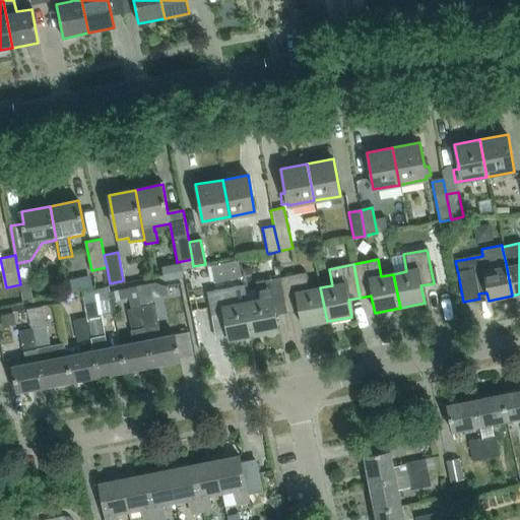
[(181,265),(161,268),(165,282),(184,279),(181,265)]
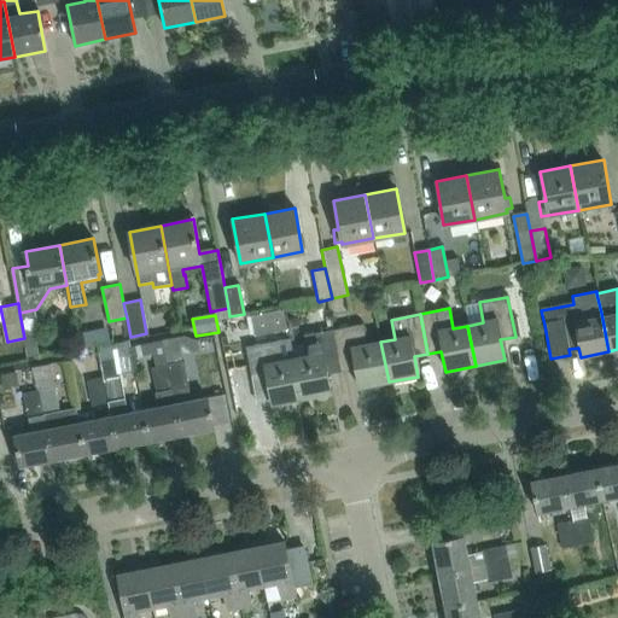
[(389,382),(380,342),(366,344),(362,325),(332,331),(340,372),(354,368),(357,388),(389,382)]
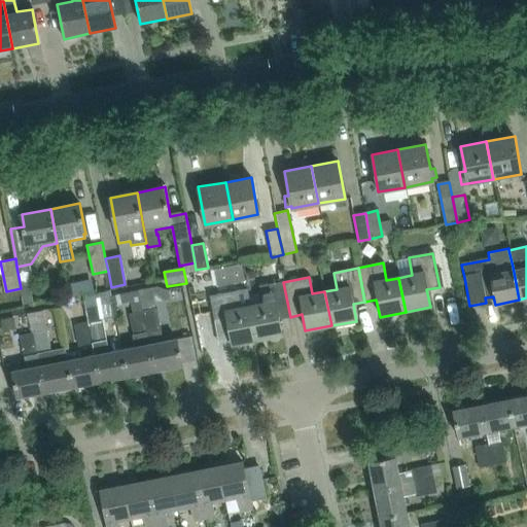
[(290,317),(283,282),(259,286),(262,304),(250,307),(256,341),(281,336),(278,319),(290,317)]
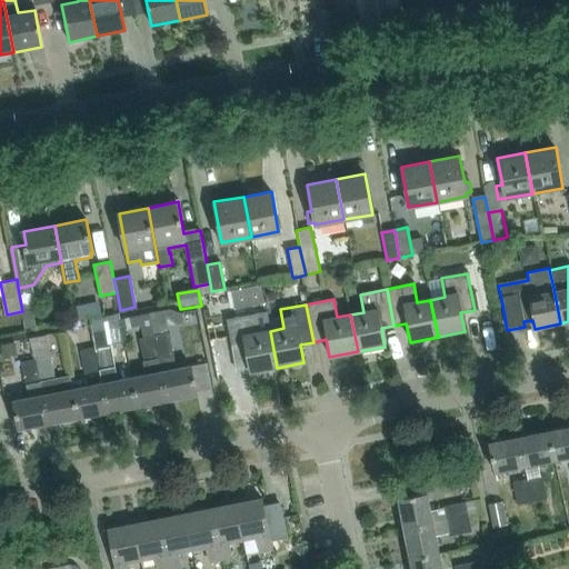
[(168,335),(167,327),(163,310),(149,313),(153,337),(167,335),(168,335)]
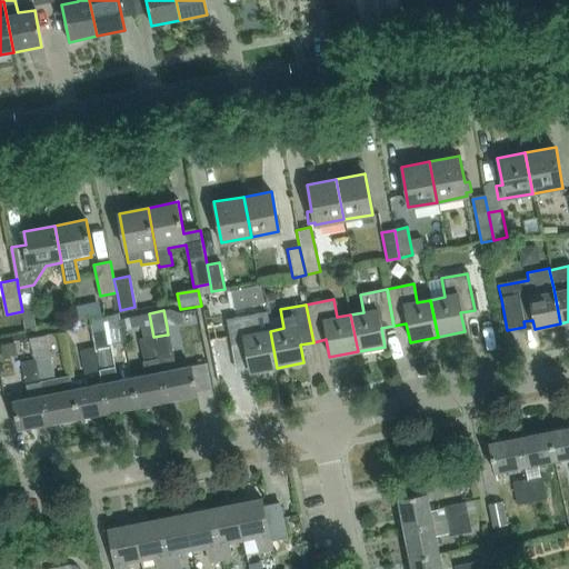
[(102,315),(89,317),(95,349),(108,347),(102,315)]
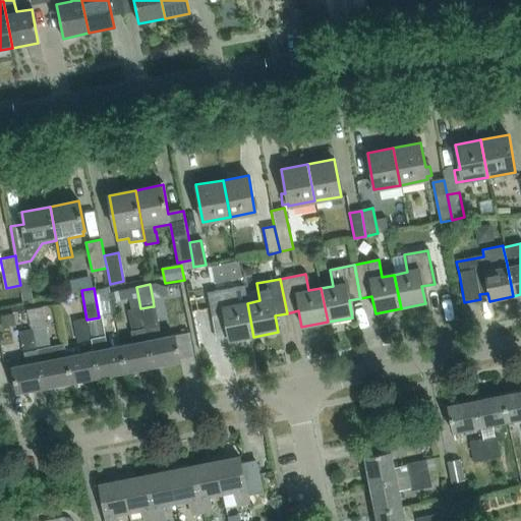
[(253,337),(247,303),(235,305),(232,288),(207,292),(212,315),(222,313),(228,342),(253,337)]
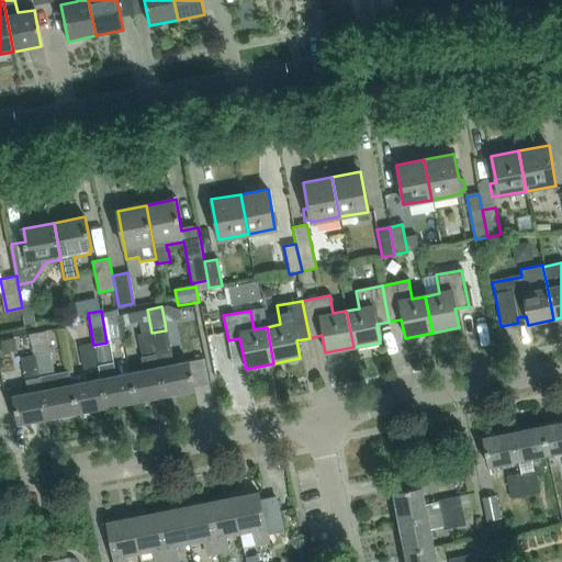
[(142,335),(149,334),(147,322),(139,324),(142,335)]
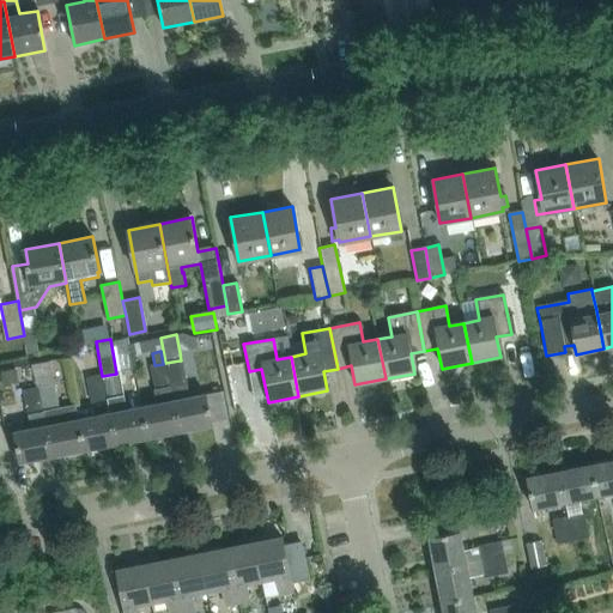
[(163,364),(177,434),(210,428),(204,396),(187,399),(184,384),(180,360),(163,364)]
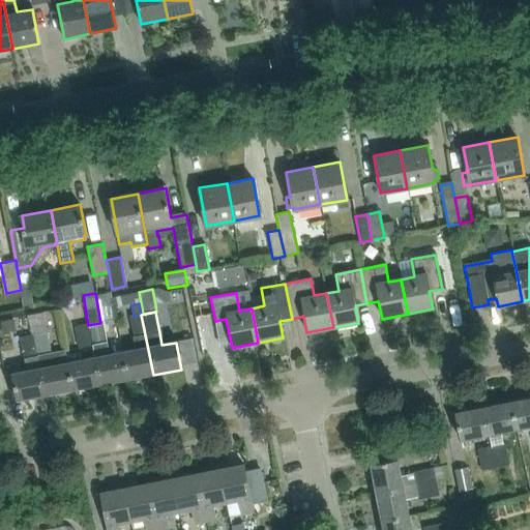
[(125,380),(153,375),(141,315),(134,316),(127,317),(134,351),(120,353),(125,380)]
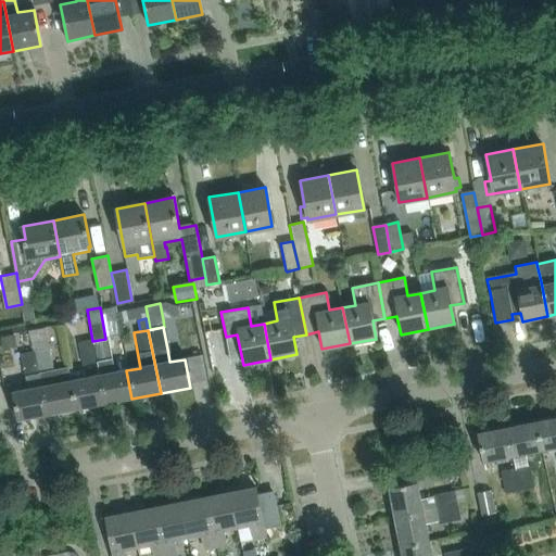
[(15,335),(0,337),(3,351),(17,349),(15,335)]
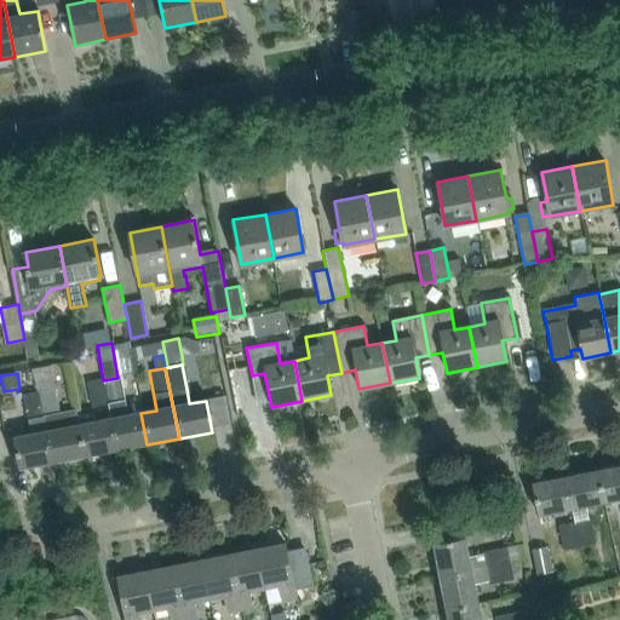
[(115,451),(147,445),(141,413),(125,417),(118,378),(103,380),(101,380),(105,405),(109,420),(115,451)]
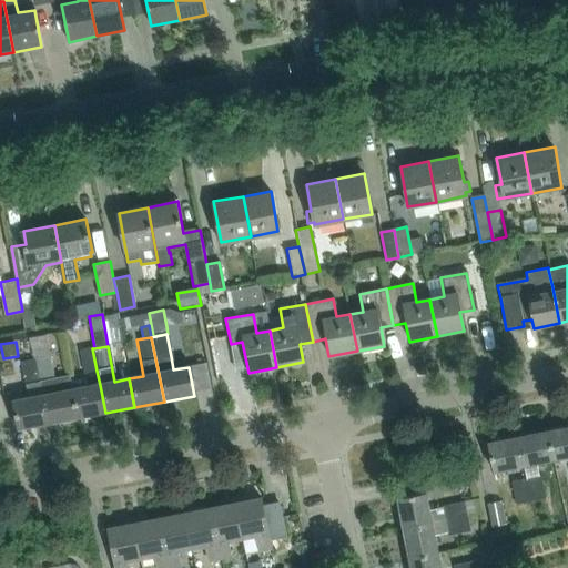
[(97,371),(92,348),(78,352),(82,374),(97,371)]
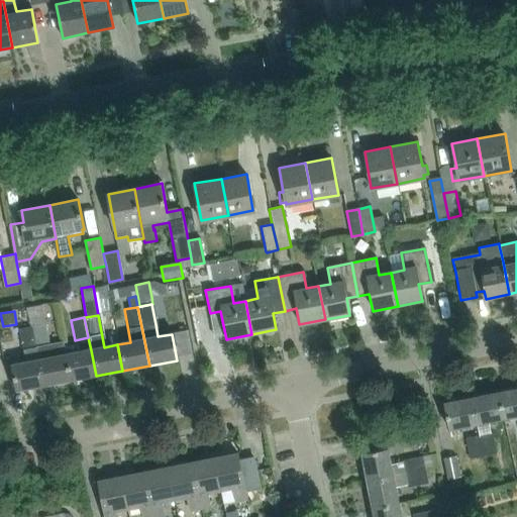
[(44,325),(30,328),(42,387),(69,381),(64,355),(65,355),(63,342),(48,345),(44,325)]
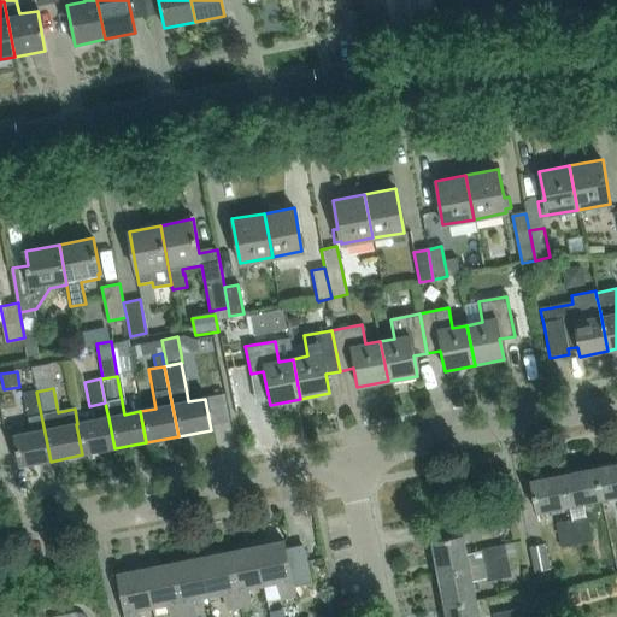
[(29,434),(12,436),(18,468),(51,462),(36,392),(22,394),(29,434)]
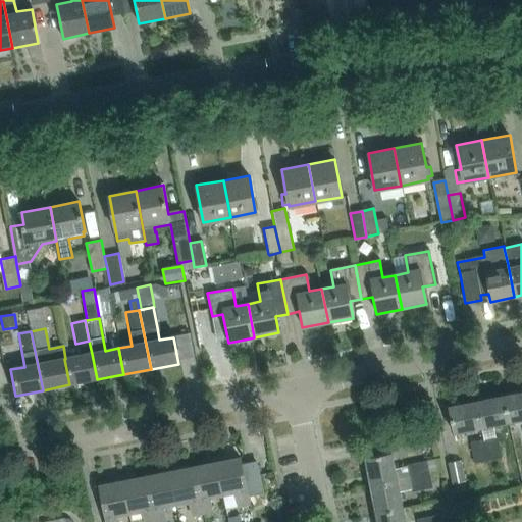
[(65,359),(64,359),(69,384),(97,379),(92,354),(65,359)]
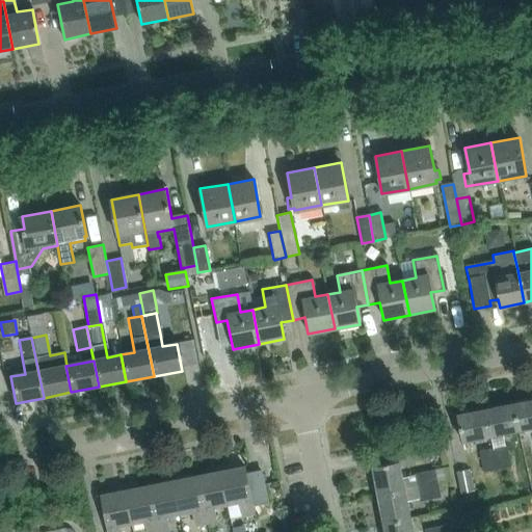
[(531,399),(513,403),(519,429),(531,426),(531,399)]
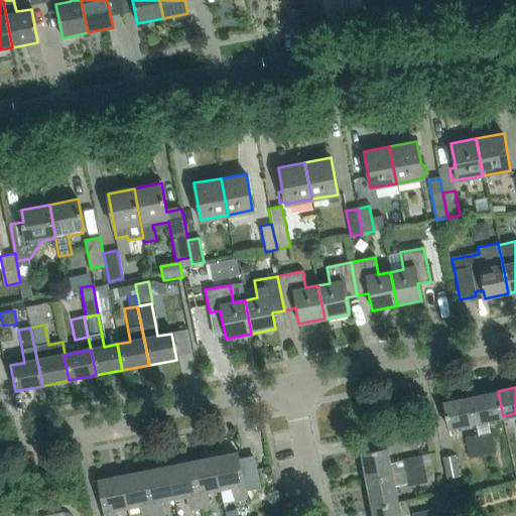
[(486,419),(503,416),(498,391),(471,396),(476,421),(477,421),(479,433),(483,455),(496,452),(492,430),(489,431),(486,419)]
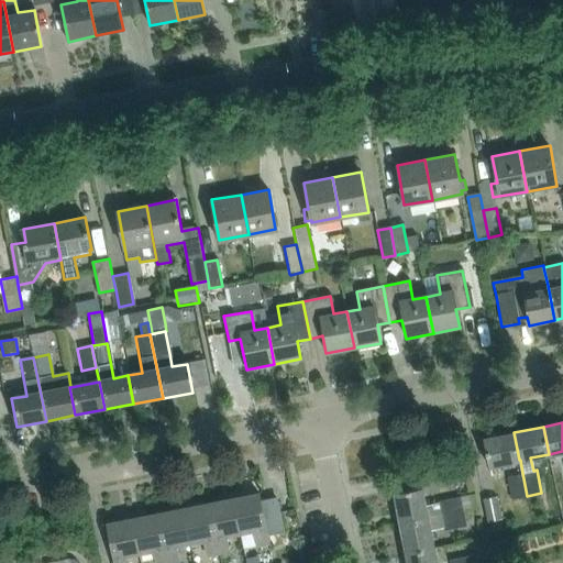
[(489,465),(519,460),(514,432),(484,438),(489,465)]
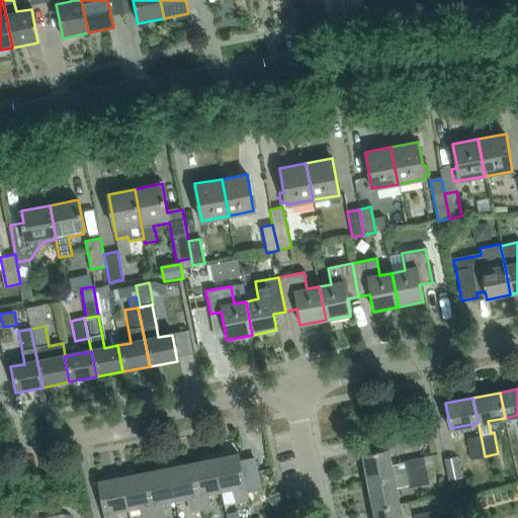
[(410,429),(413,442),(433,438),(431,425),(410,429)]
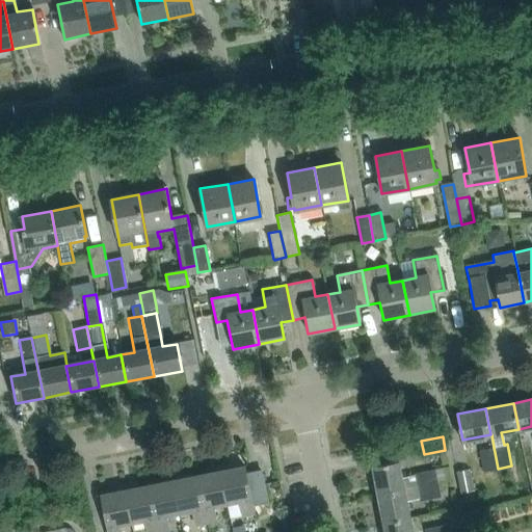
[(483,471),(498,469),(494,447),(479,450),(483,471)]
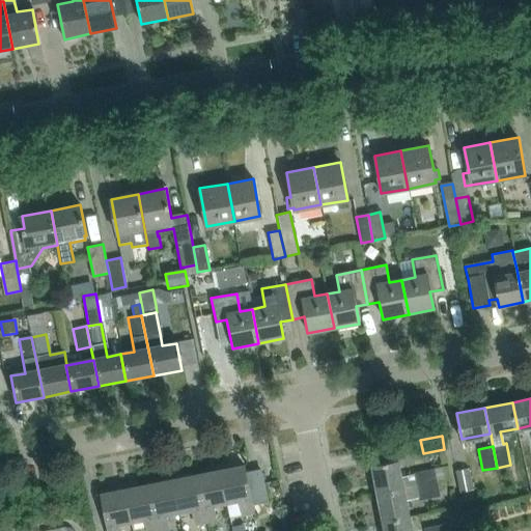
[(371,466),(378,494),(404,488),(416,486),(414,474),(402,477),(399,460),(371,466)]
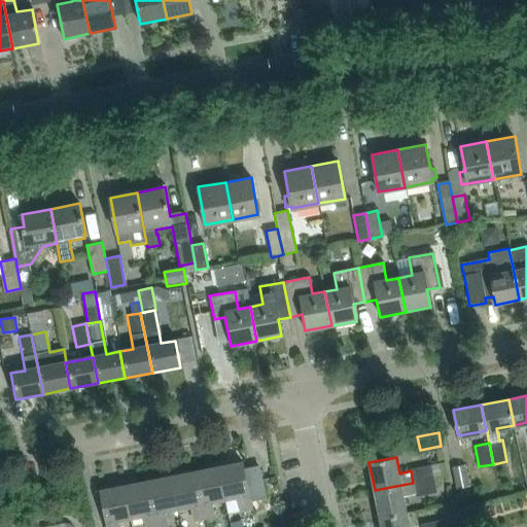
[(245,470),(243,462),(230,465),(229,460),(217,462),(225,500),(239,497),(241,512),(252,510),(250,500),(265,498),(266,498),(259,466),(258,467),(245,470)]
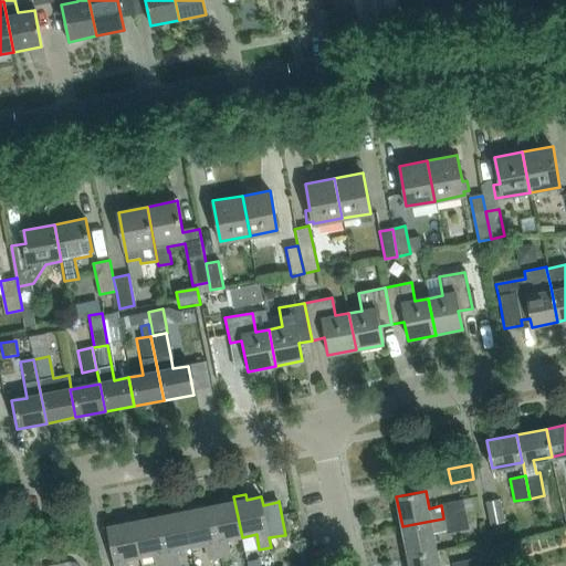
[(209,507),(219,556),(231,554),(229,540),(242,537),(233,496),(218,500),(219,505),(209,507)]
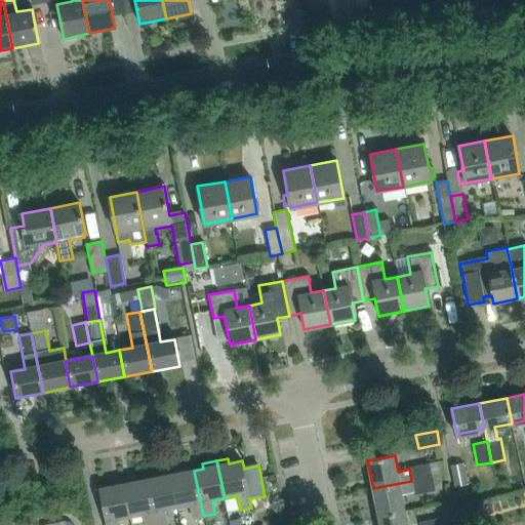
[(411,481),(432,477),(430,462),(408,467),(409,469),(411,481)]
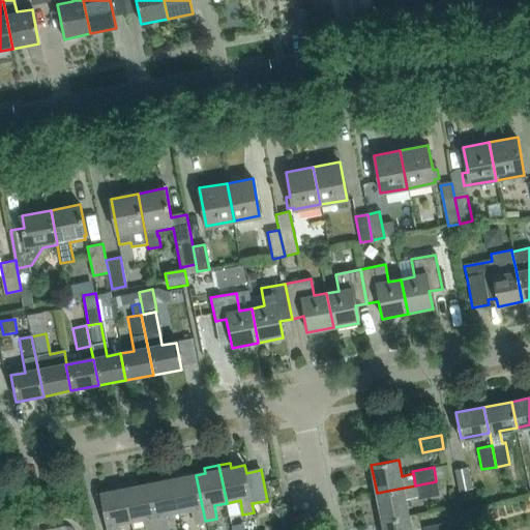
[(468,467),(454,469),(459,491),(472,488),(468,467)]
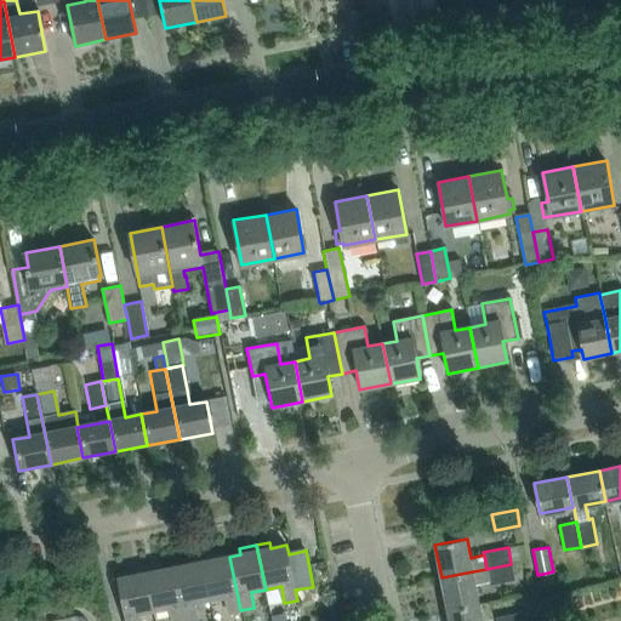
[(240,610),(229,557),(215,559),(214,553),(200,556),(210,599),(226,597),(229,613),(240,610)]
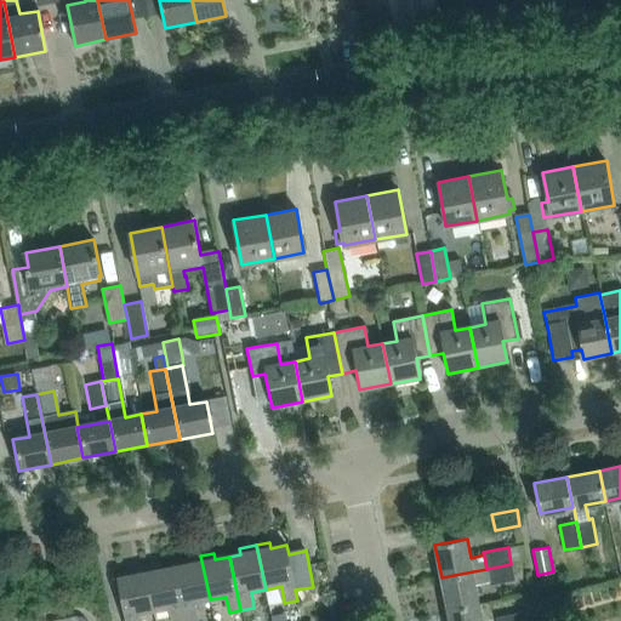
[(210,599),(200,556),(189,558),(191,565),(174,569),(184,620),(198,619),(194,603),(210,599)]
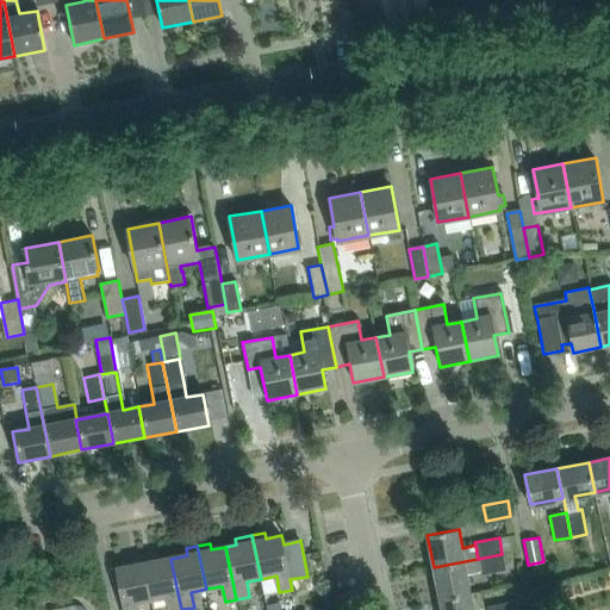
[(502,554),(478,559),(481,576),(505,571),(502,554)]
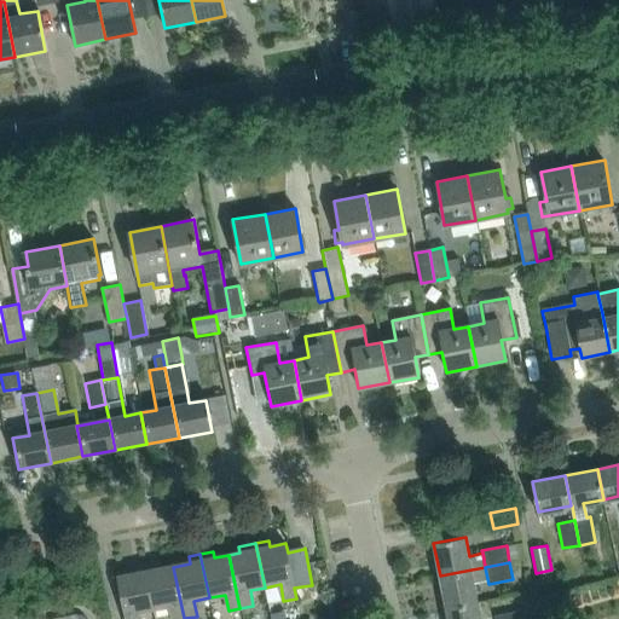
[(184,618),(173,567),(158,570),(157,563),(144,566),(154,609),(171,606),(172,618),(184,618)]
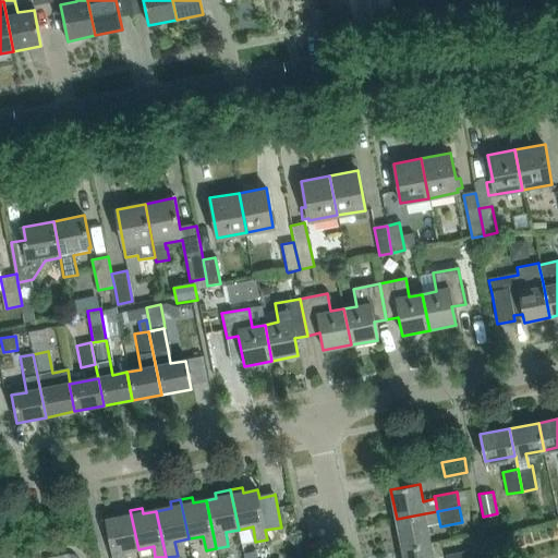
[(125,557),(125,552),(138,549),(130,510),(119,512),(120,518),(106,521),(113,557),(125,557)]
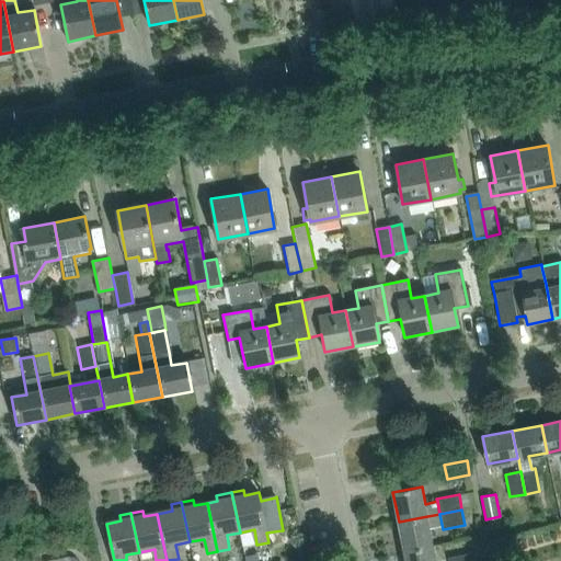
[(399,522),(404,550),(433,545),(430,529),(442,526),(439,514),(427,516),(399,522)]
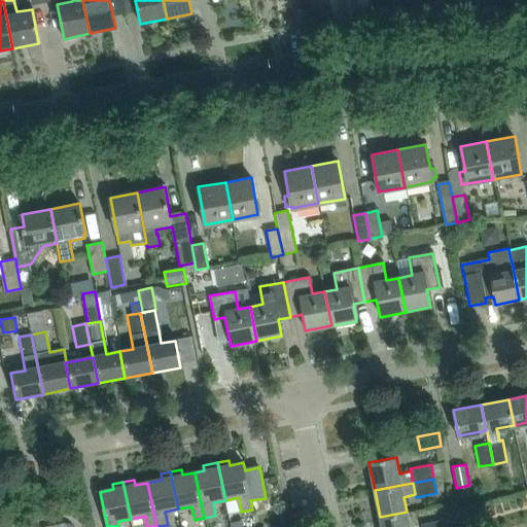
[(409,526),(407,512),(380,517),(381,526),(409,526)]
